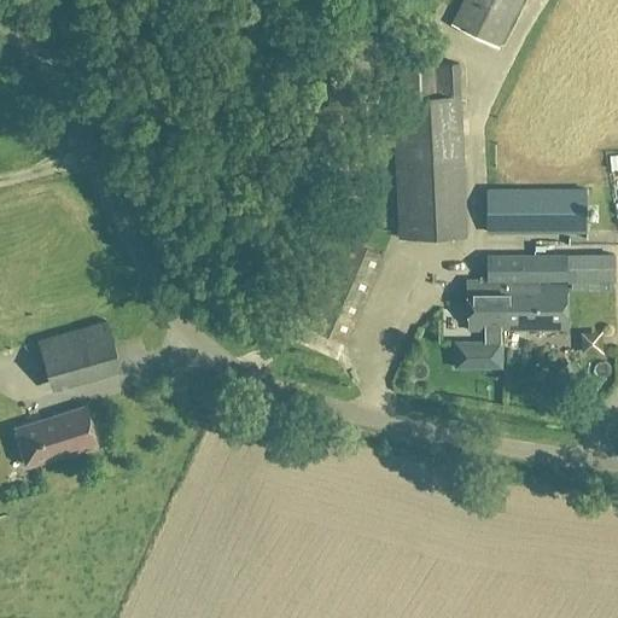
[(499,50),(523,0),(441,0),(439,4),(456,13),(450,24),(499,50)]
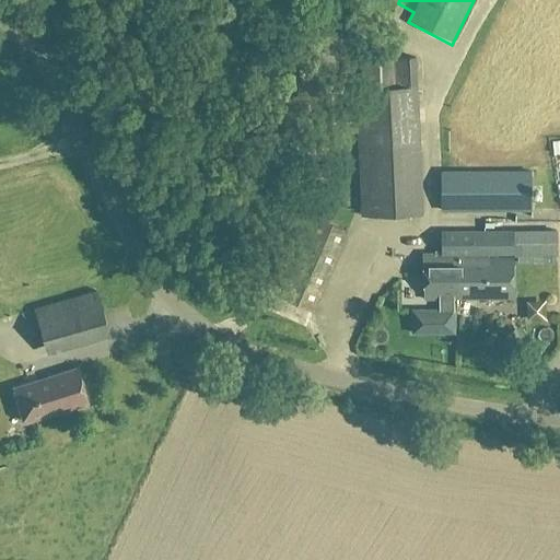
[(416,86),(417,86),(415,45),(393,47),(393,56),(361,57),(362,89),(356,90),(357,109),(331,111),(333,133),(358,132),(362,217),(423,213),(416,86)]
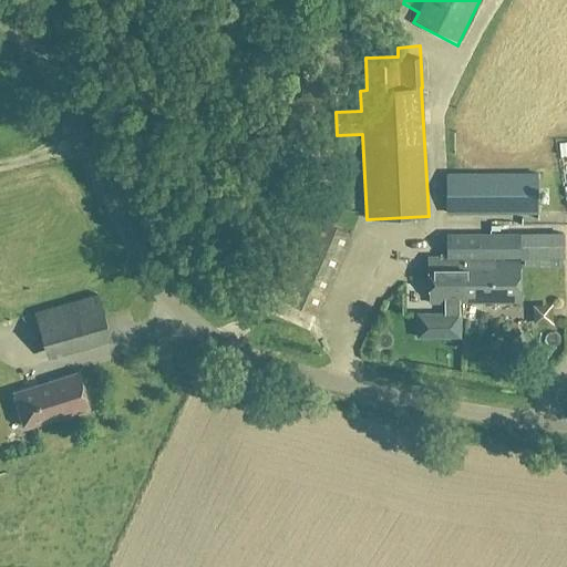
[(446,175),(446,214),(538,214),(537,174),(446,175)]
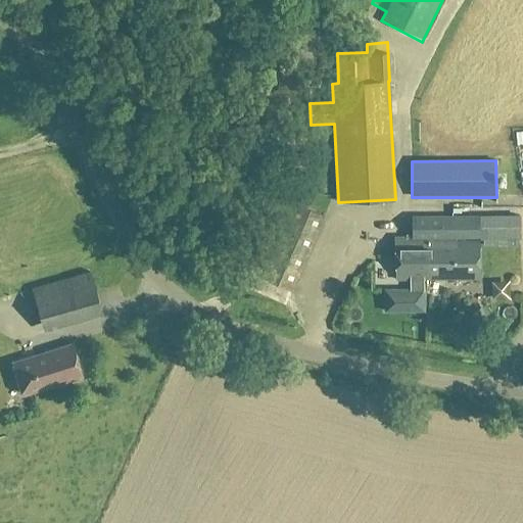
[(325,215),(283,197),(251,271),(293,288),(325,215)]
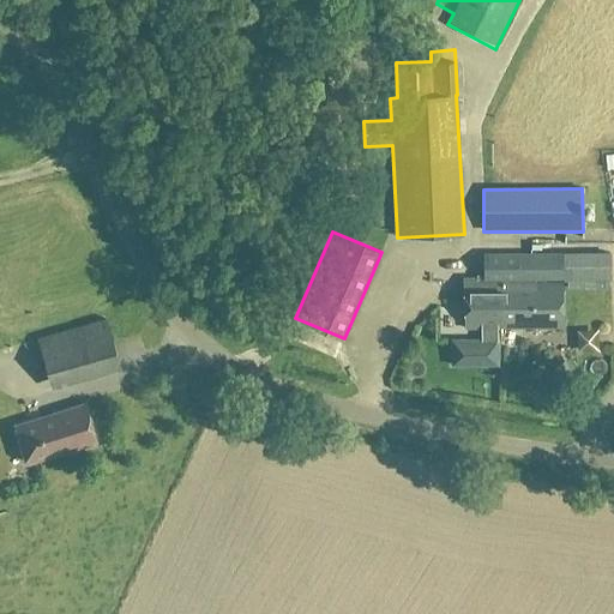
[(499,314),(500,314),(500,299),(506,299),(505,280),(530,280),(529,253),(482,253),(483,275),(476,275),(476,280),(464,280),(465,329),(482,329),(482,338),(452,339),(452,363),(498,363),(498,329),(500,329),(499,314)]
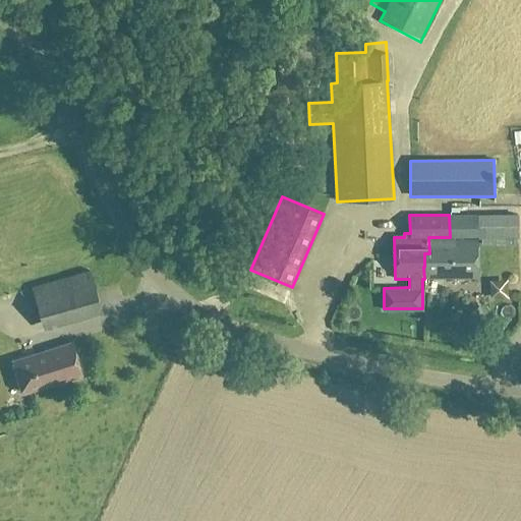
[(477,215),(449,215),(450,237),(477,236),(477,215)]
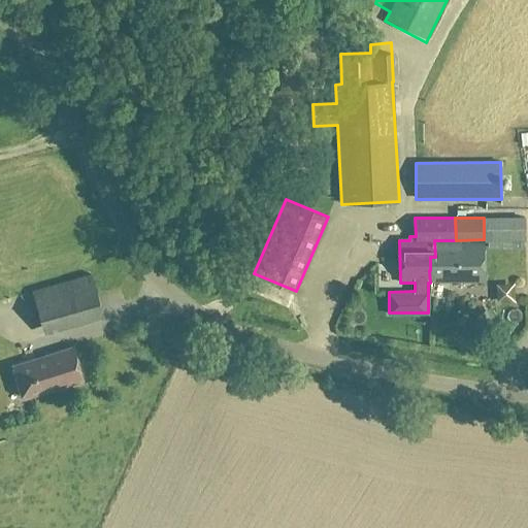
[(525,219),(485,219),(485,242),(525,242),(525,219)]
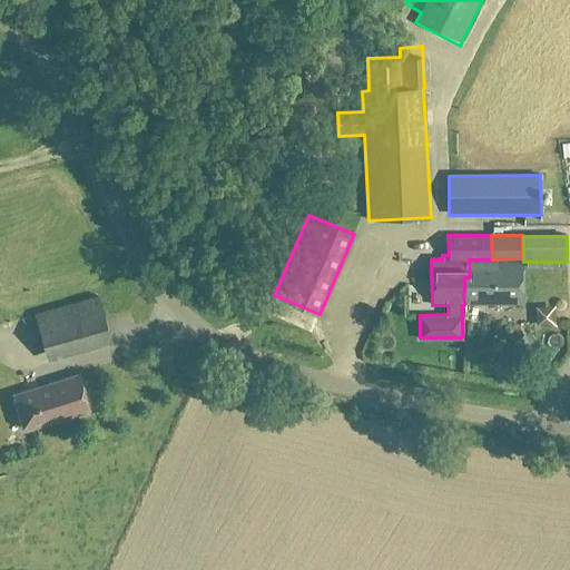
[(492,263),(492,259),(469,259),(470,277),(464,277),(464,292),(463,292),(464,305),(523,305),(522,263),(492,263)]
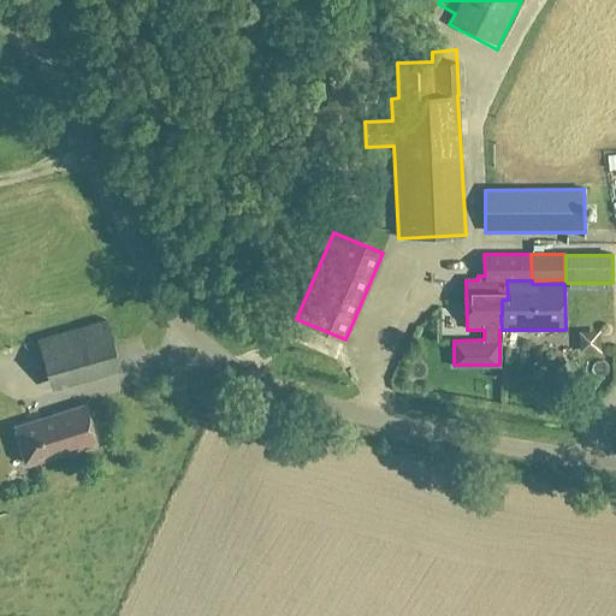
[(53,383),(120,367),(108,320),(41,336),(53,383)]
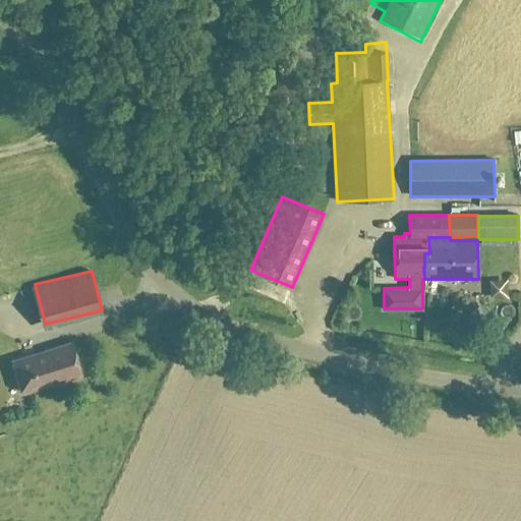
[(475,338),(475,348),(490,350),(491,340),(475,338)]
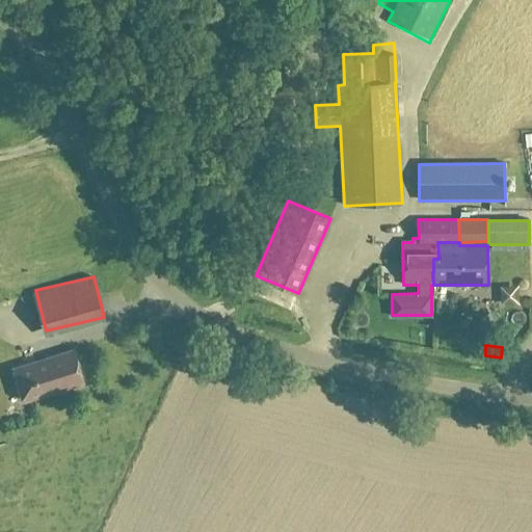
[(75,351),(16,370),(25,401),(85,383),(75,351)]
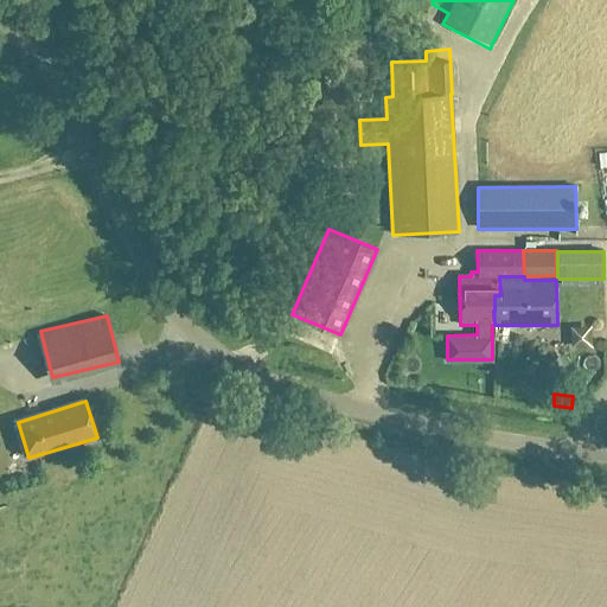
All buildings are outlined.
